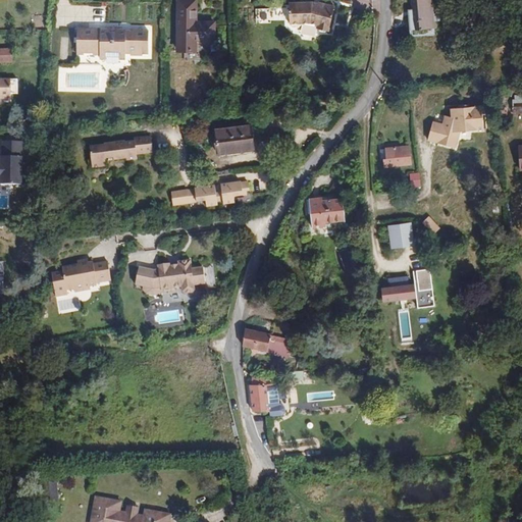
[(195,19),(197,19),(196,0),(177,0),(177,51),(196,51),(196,41),(215,41),(215,22),(205,22),(205,24),(195,24),(195,19)]
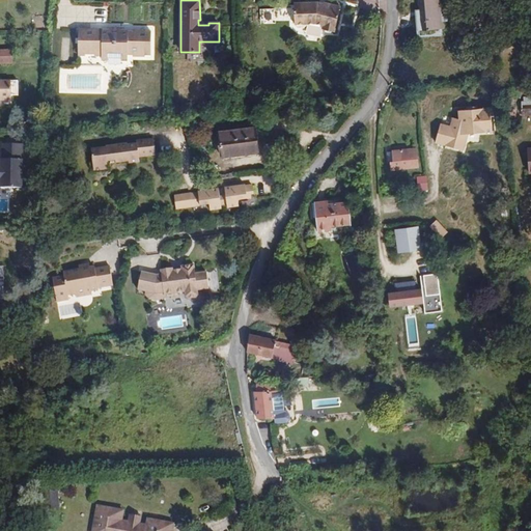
[(419,0),(421,9),(417,9),(419,31),(445,28),(444,19),(441,19),(439,0),(419,0)]
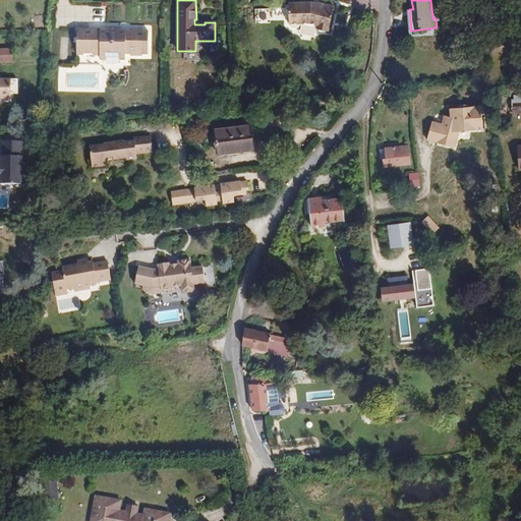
[(321,25),(320,30),(328,32),(335,6),(317,2),(317,3),(311,2),(288,3),(289,24),(292,27),(298,27),(301,24),(301,23),(310,23),(317,24),(321,25)]
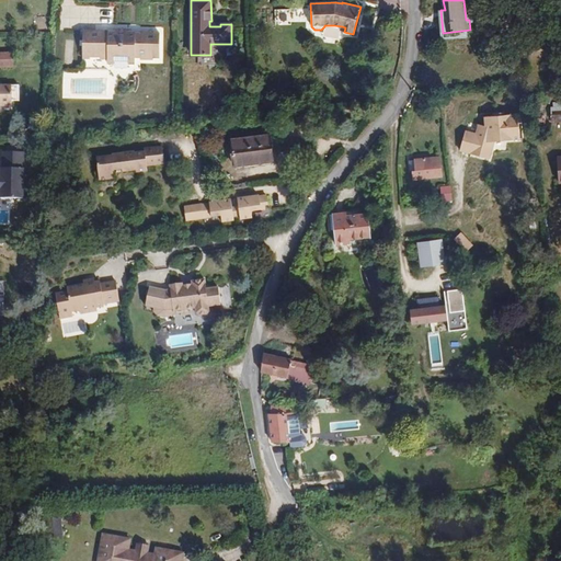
[(292,9),(275,9),(275,25),(292,25),(292,9)]
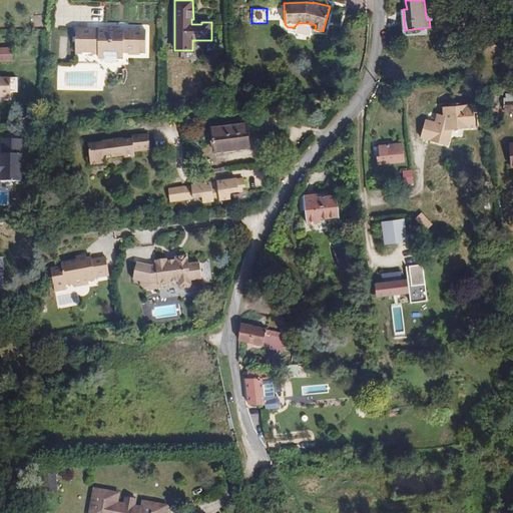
[(99,27),(75,27),(74,53),(81,53),(81,51),(90,51),(90,53),(97,53),(97,57),(103,57),(103,55),(116,55),(116,58),(122,57),(122,52),(127,52),(127,53),(139,53),(139,52),(145,52),(146,30),(140,30),(140,28),(128,28),(128,30),(118,30),(118,26),(104,26),(103,30),(98,30),(99,27)]
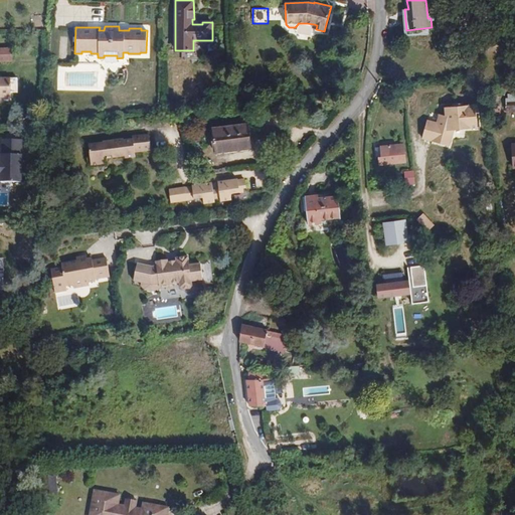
[(0,60),(14,60),(14,47),(0,47),(0,60)]
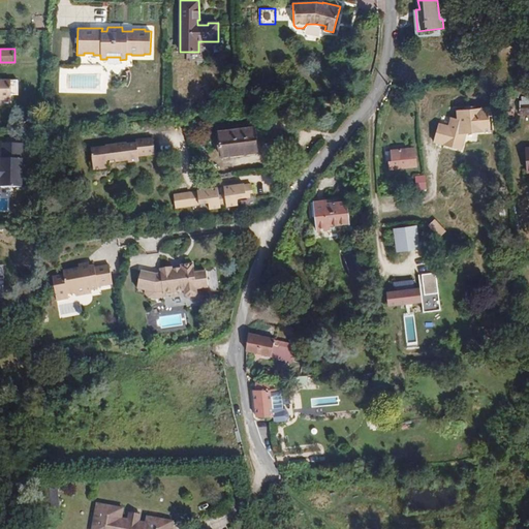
[(20,79),(0,79),(0,97),(13,97),(12,88),(20,88),(20,79)]
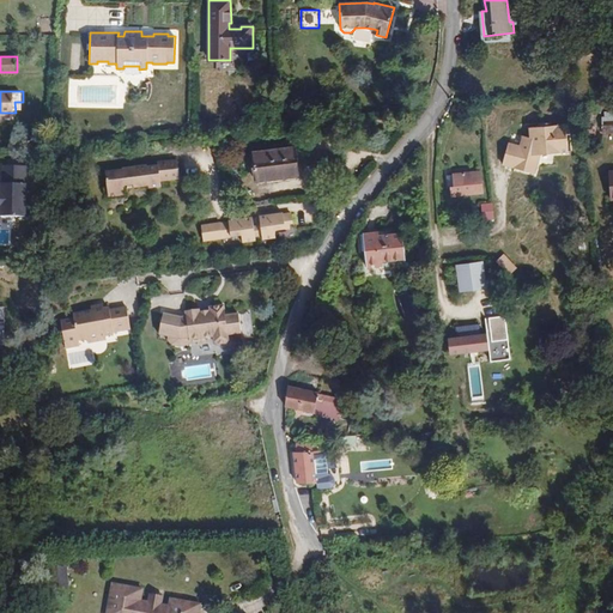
[(612,116),(601,117),(602,134),(612,132),(612,116)]
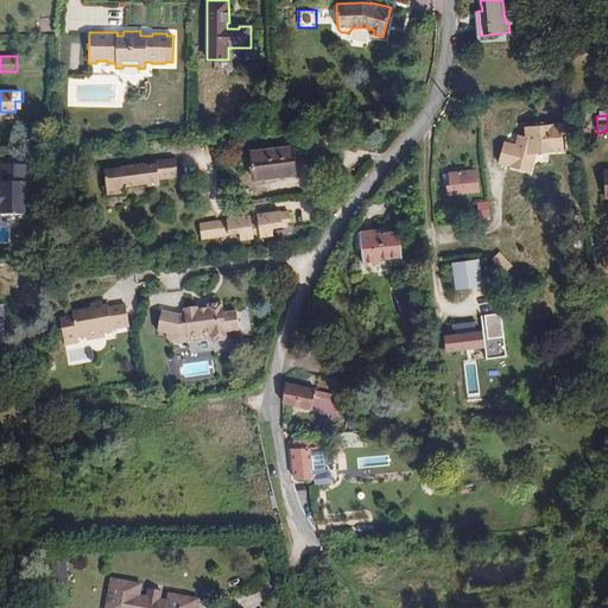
[(562,124),(526,127),(527,138),(520,138),(517,149),(504,146),(500,165),(532,172),(536,153),(565,150),(562,124)]
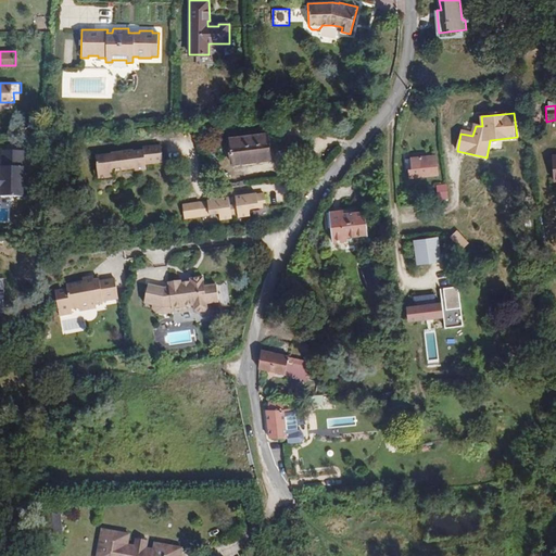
[(229,139),(232,164),(272,160),(268,134),(229,139)]
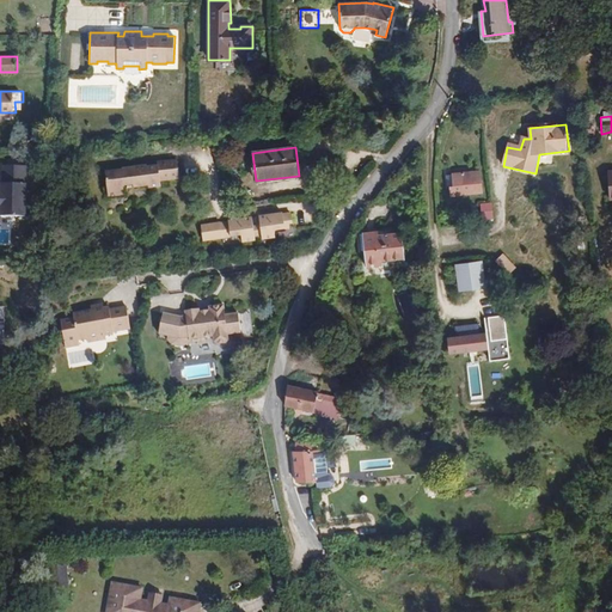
[(133,185),(134,188),(148,187),(148,189),(160,187),(160,182),(179,179),(177,160),(157,163),(157,166),(146,167),(146,166),(122,170),(122,171),(104,172),(108,197),(126,195),(126,189),(124,187),(133,185)]
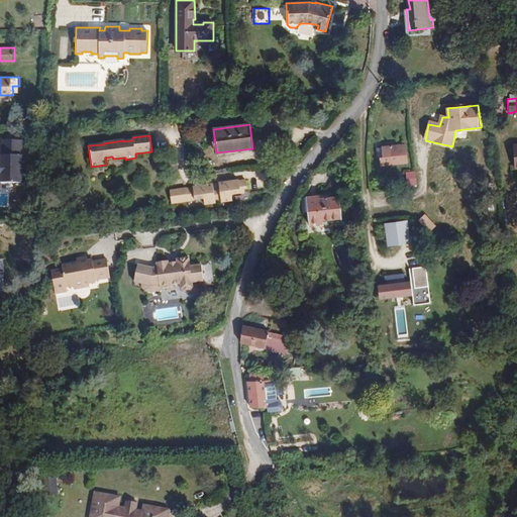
[(24,138),(0,138),(0,183),(23,183),(24,138)]
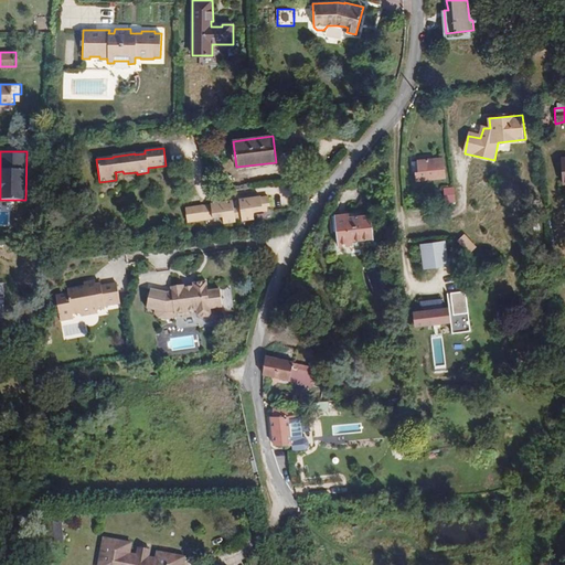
[(443,158),(418,161),(419,171),(416,172),(417,181),(445,178),(443,158)]
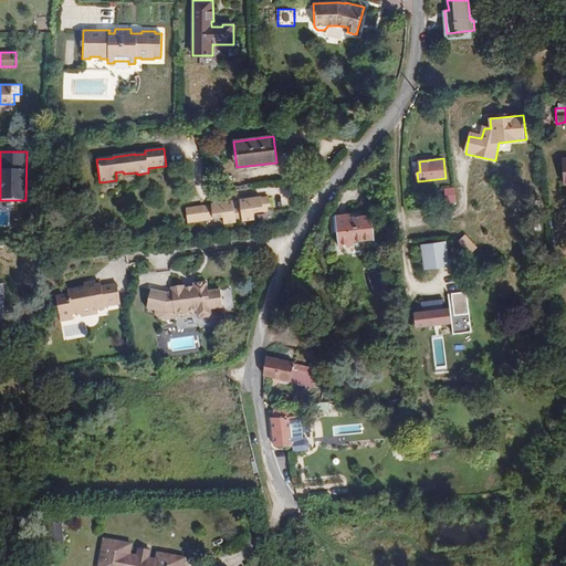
[(456,188),(446,188),(447,202),(457,201),(456,188)]
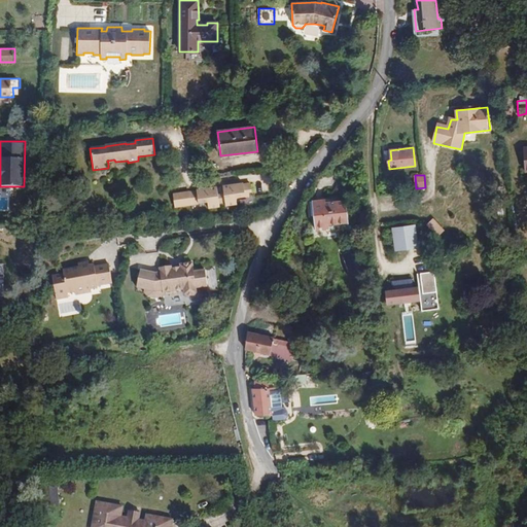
[(213,190),(171,198),(173,210),(205,205),(206,211),(217,209),(217,206),(221,206),(222,210),(235,208),(234,202),(265,197),(262,184),(247,186),(247,185),(220,189),(222,198),(214,199),(213,190)]
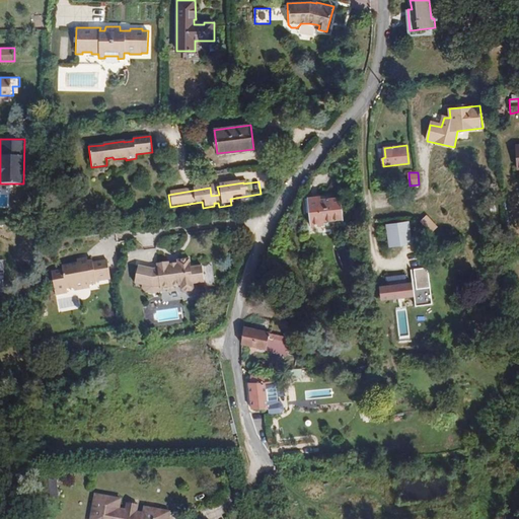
[(309,201),(321,199),(320,196),(307,198),(309,213),(311,213),(309,201)]
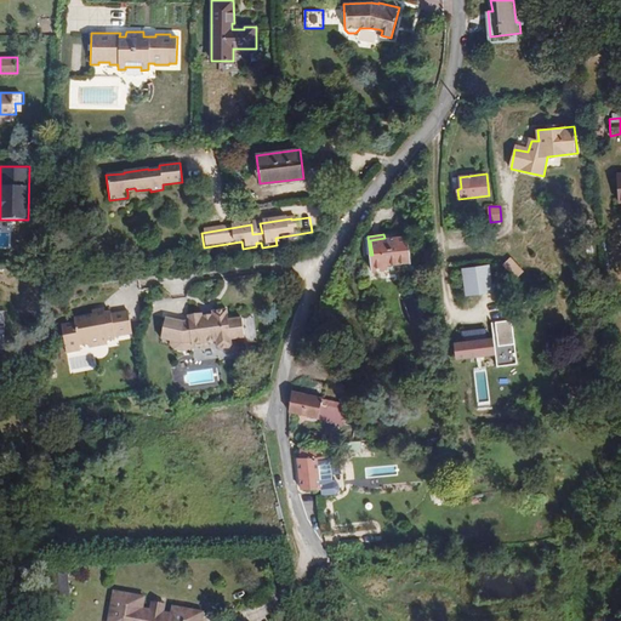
[(409,235),(385,238),(370,240),(372,255),(370,255),(371,271),(388,268),(388,265),(411,262),(409,235)]
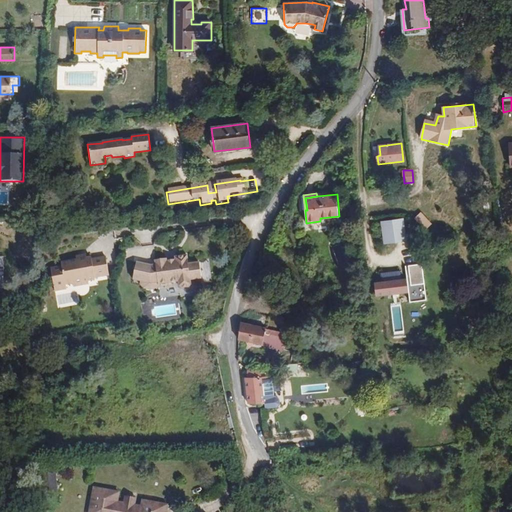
[(427,230),(434,224),(422,212),(416,218),(427,230)]
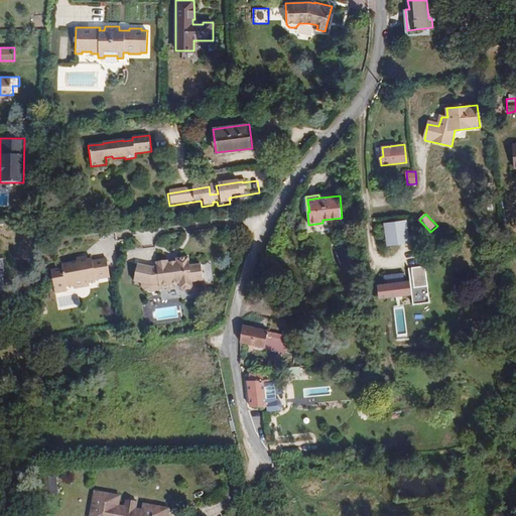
[(406,221),(388,222),(390,243),(408,241),(406,221)]
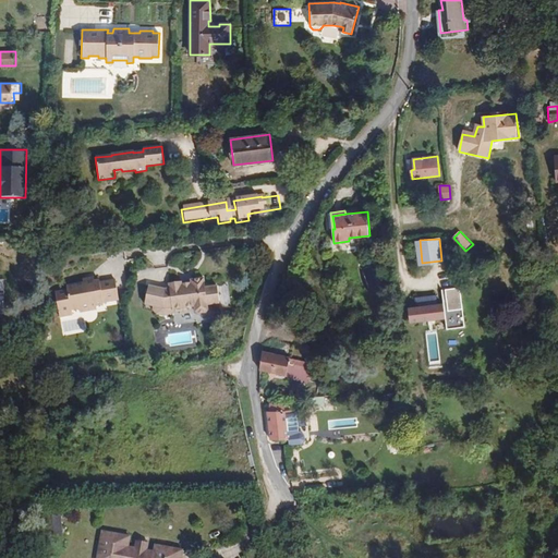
[(165,289),(149,286),(145,304),(164,308),(172,307),(172,310),(173,310),(176,312),(183,311),(185,307),(194,306),(195,312),(198,314),(206,313),(208,311),(208,305),(220,303),(218,284),(205,287),(204,278),(191,280),(192,283),(182,284),(182,282),(169,283),(169,289),(165,289)]
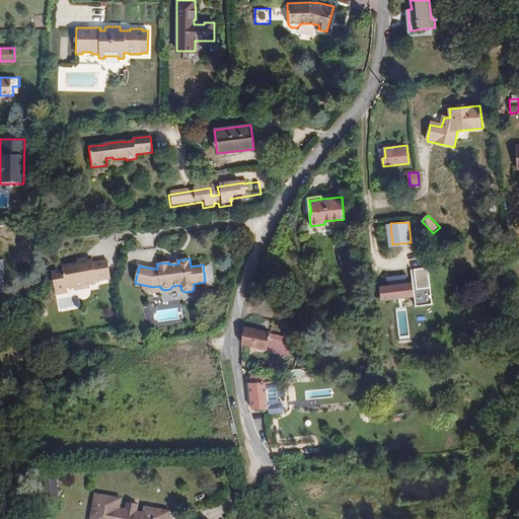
[(50,275),(55,297),(66,294),(65,287),(72,285),(73,289),(95,284),(94,282),(109,279),(105,262),(91,265),(90,263),(61,269),(62,272),(50,275)]
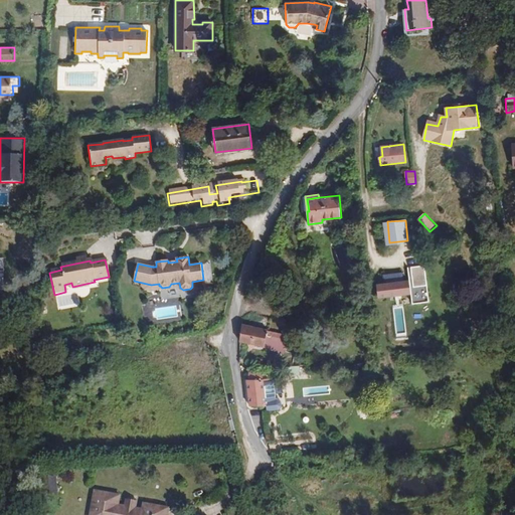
[(384,284),(377,284),(378,298),(411,293),(417,292),(415,272),(409,273),(383,276),(384,284)]
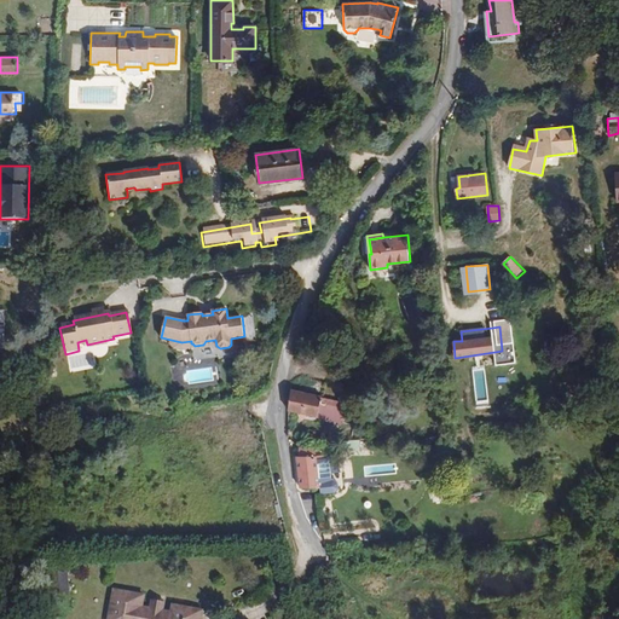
[(337,410),(346,412),(348,403),(291,389),(288,410),(317,417),(320,406),(337,410)]
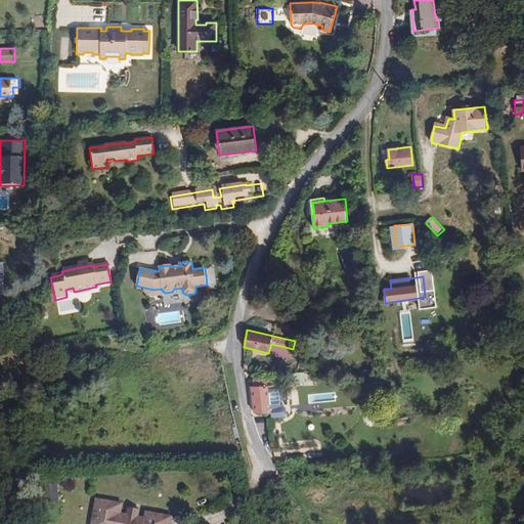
[(291,358),(293,349),(286,347),(284,356),(291,358)]
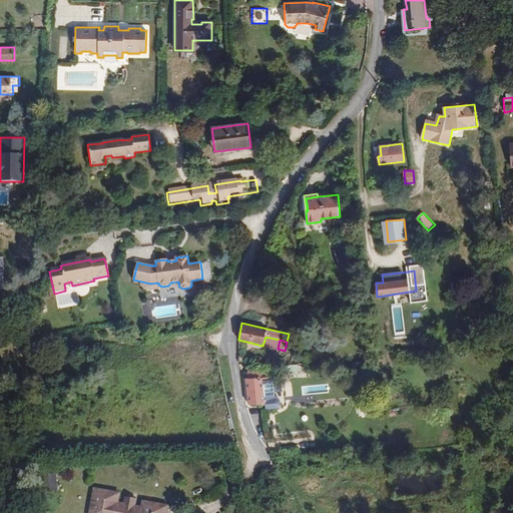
[(262,369),(248,369),(248,378),(245,378),(247,403),(266,402),(265,381),(264,377),(263,377),(262,369)]
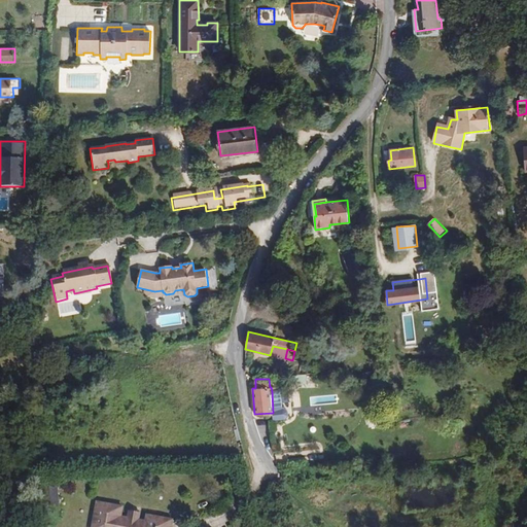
[(280,390),(272,391),(273,413),(274,420),(285,418),(287,416),(287,411),(284,408),(282,409),(280,390)]
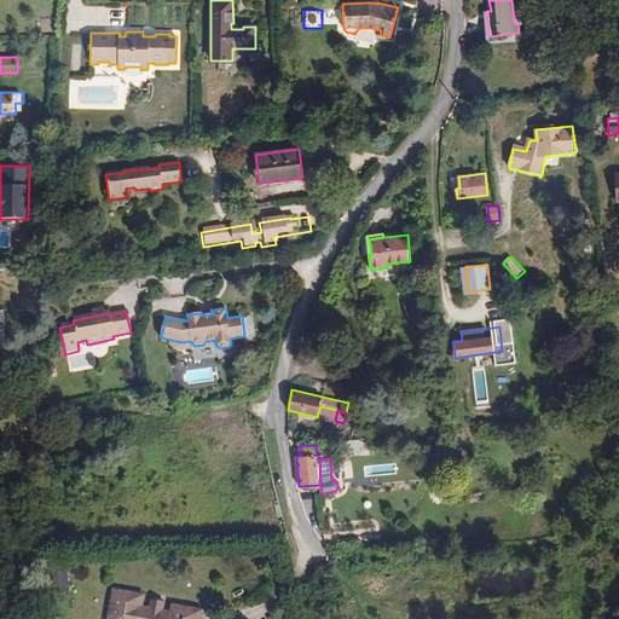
[(57,560),(48,560),(51,591),(59,591),(69,590),(67,559),(57,560)]
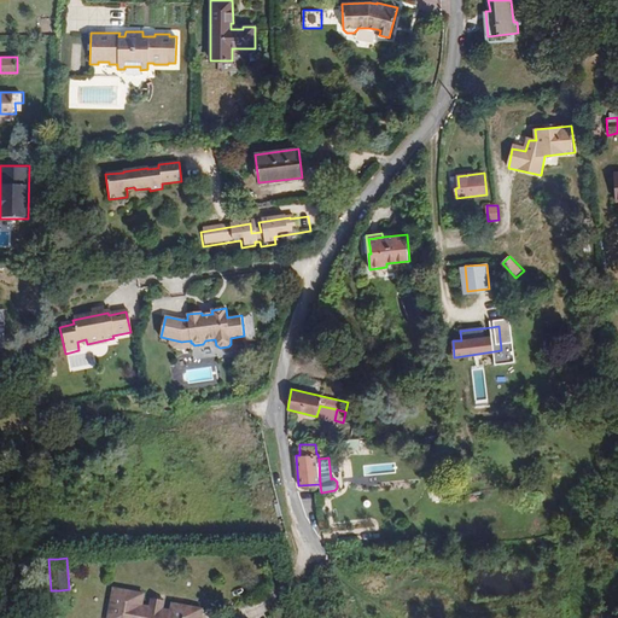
[(200,617),(203,610),(173,605),(172,612),(163,610),(159,610),(161,607),(153,606),(152,608),(150,607),(141,606),(144,594),(114,589),(108,617),(200,617)]
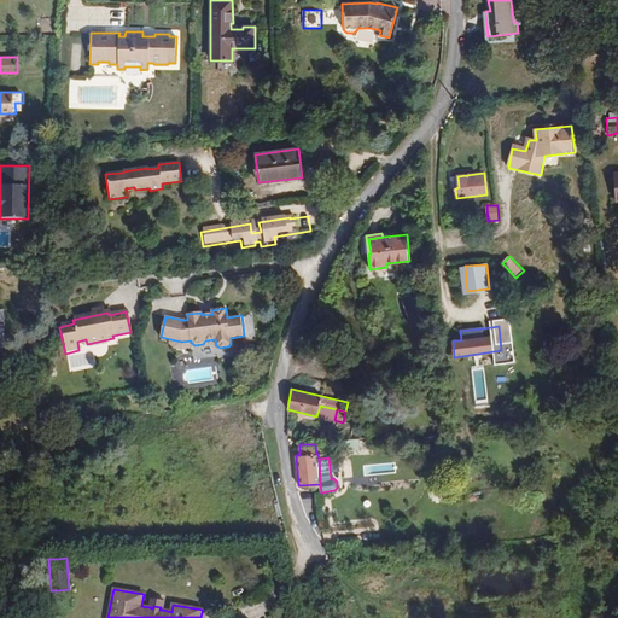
[(159,610),(163,610),(165,602),(151,600),(150,607),(152,608),(153,606),(161,607),(159,610)]
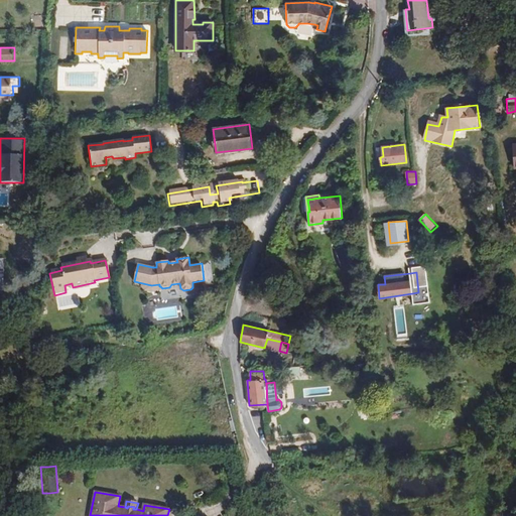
All buildings are outlined.
